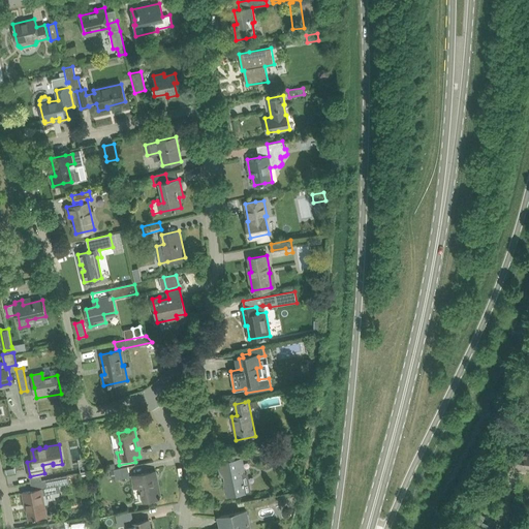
[(228,496),(239,494),(245,493),(242,472),(245,472),(242,459),(248,458),(246,449),(242,449),(231,452),(231,453),(234,453),(236,460),(218,463),(221,476),(224,475),(228,496)]
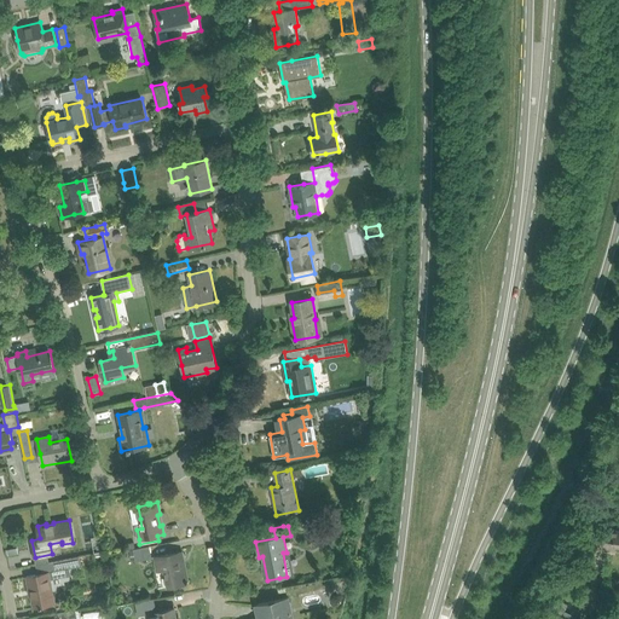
[(618,530),(606,528),(603,547),(618,549),(618,530)]
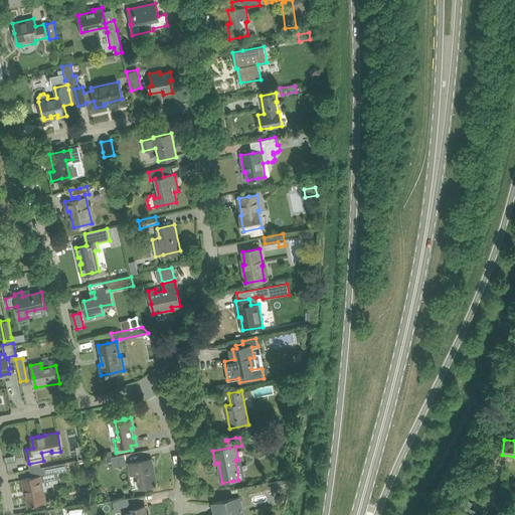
[(125,454),(112,457),(113,465),(114,467),(127,464),(125,454)]
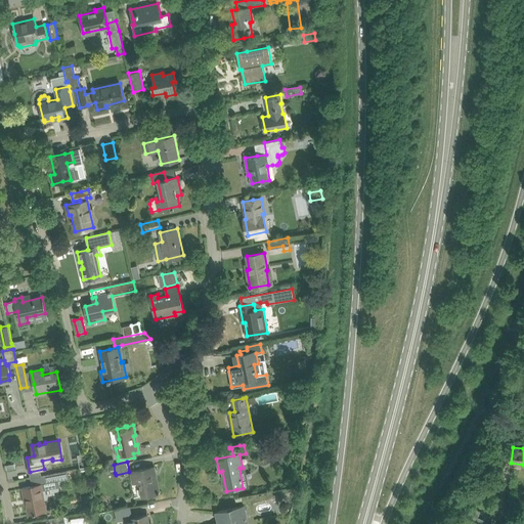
[(155,467),(136,470),(130,472),(132,484),(139,483),(141,496),(160,492),(155,467)]
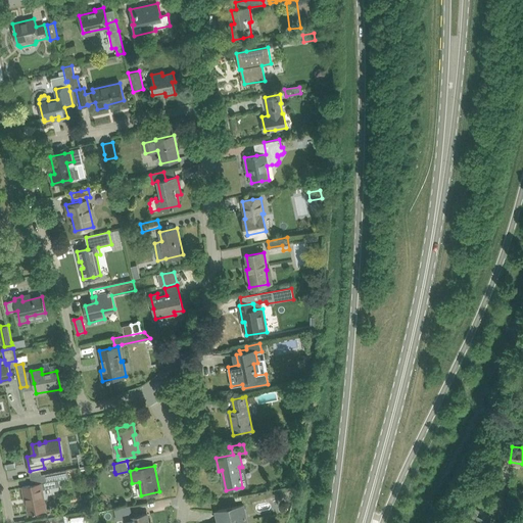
[(59,471),(41,475),(43,482),(61,479),(59,471)]
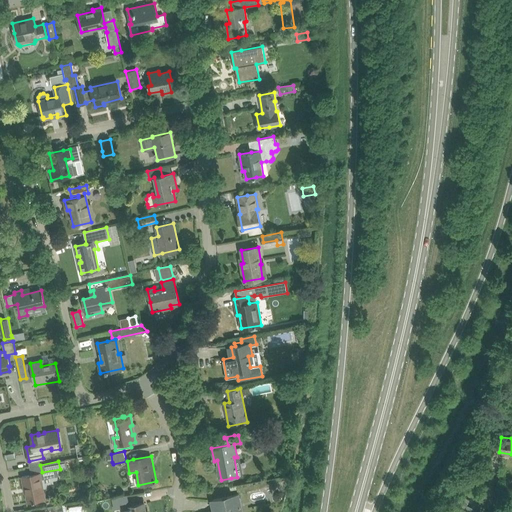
[(40,473),(32,474),(22,476),(24,488),(25,488),(28,502),(45,498),(40,473)]
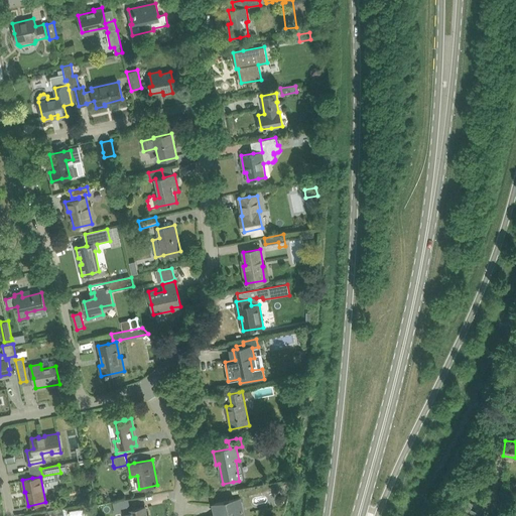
[(244,515),(240,498),(223,502),(213,504),(216,515),(220,515),(219,515),(244,515)]
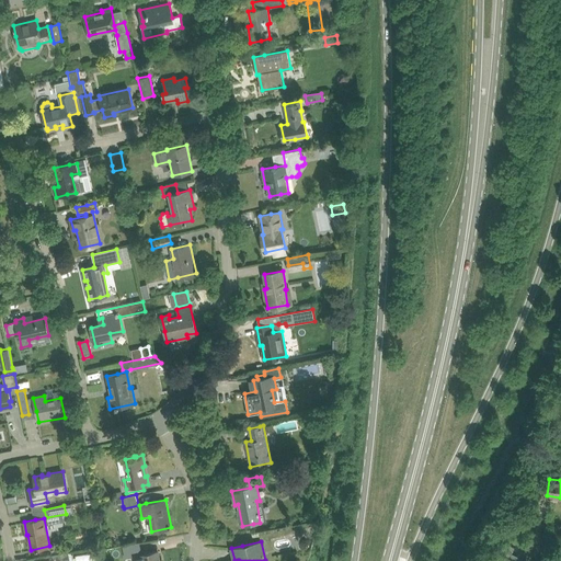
[(139,542),(129,545),(122,546),(124,559),(135,557),(135,560),(159,560),(158,551),(142,554),(139,542)]
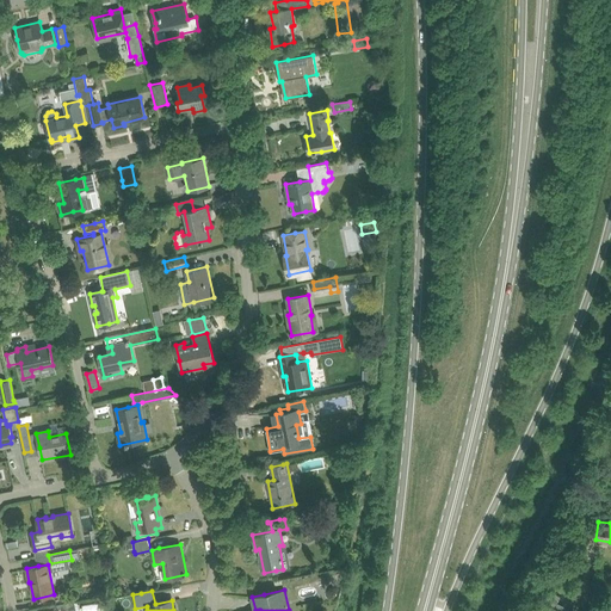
[(548,591),(537,610),(561,610),(565,606),(557,603),(561,597),(548,591)]
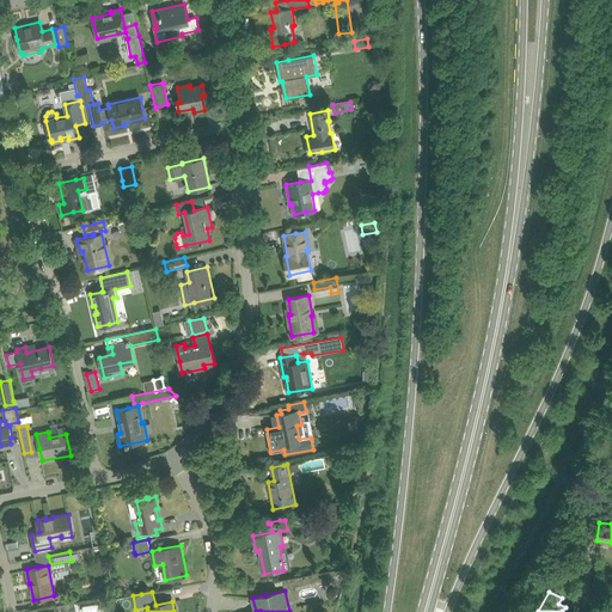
[(74,601),(56,605),(57,611),(72,611),(77,611),(74,601)]
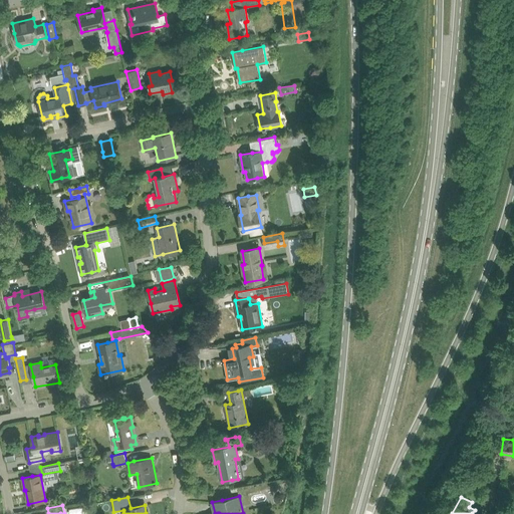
All buildings are outlined.
